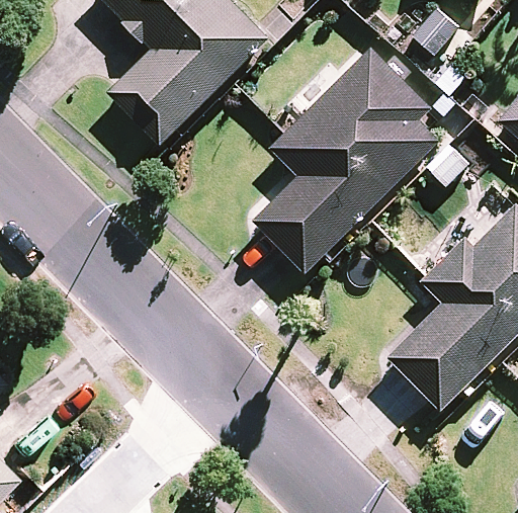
[(106,92),(159,146),(267,39),(229,0),(103,0),(122,19),(119,22),(142,44),(144,40),(152,49),(106,92)]
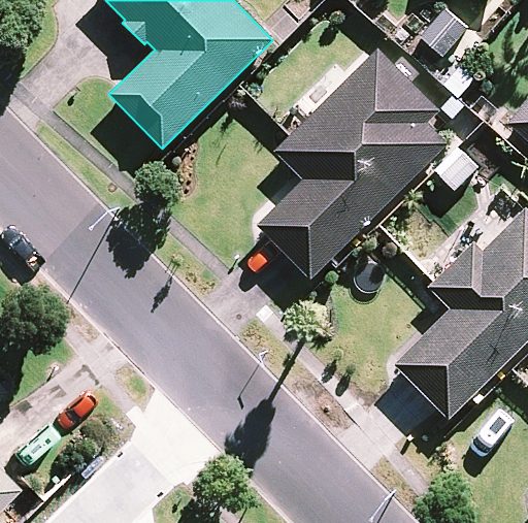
[(256,226),(309,280),(449,142),(426,121),(437,109),(378,50),(290,136),(275,151),(303,180),(256,226)]
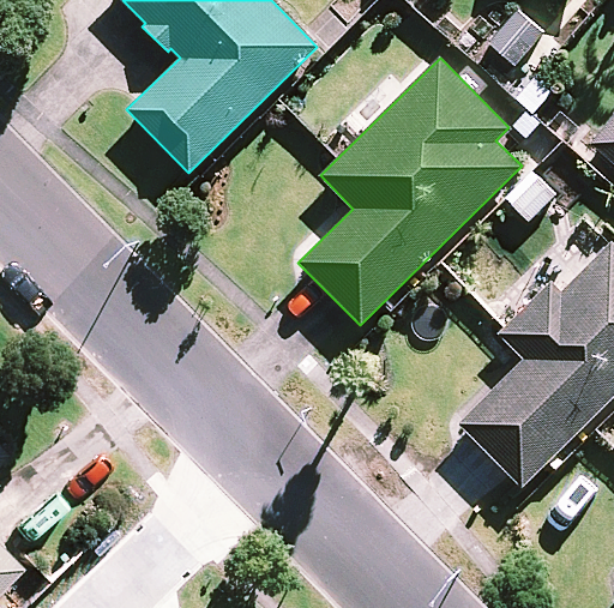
[(613,112),(589,140),(613,162),(613,112)]
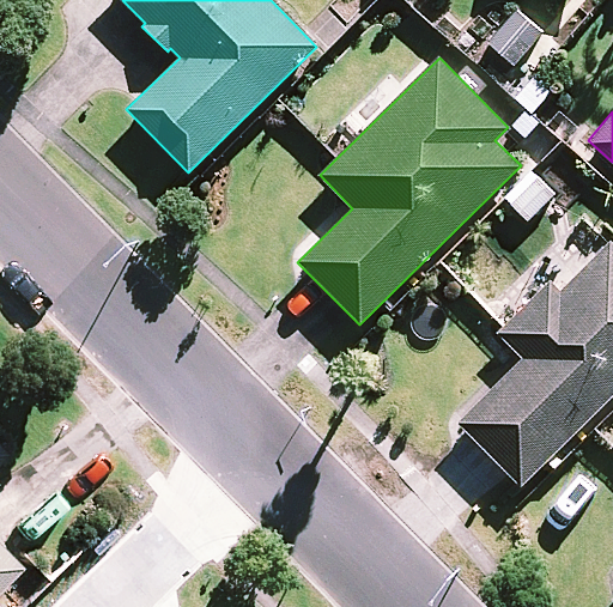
[(521,484),(612,392),(612,242),(611,241),(559,290),(550,280),(503,326),(496,333),(521,358),(457,420),(521,484)]
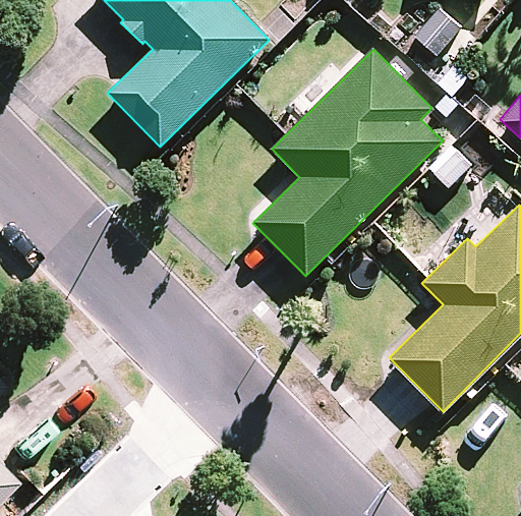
[(0,496),(22,474),(0,450),(0,402),(1,402),(0,400),(0,386),(9,377),(0,366),(0,496)]
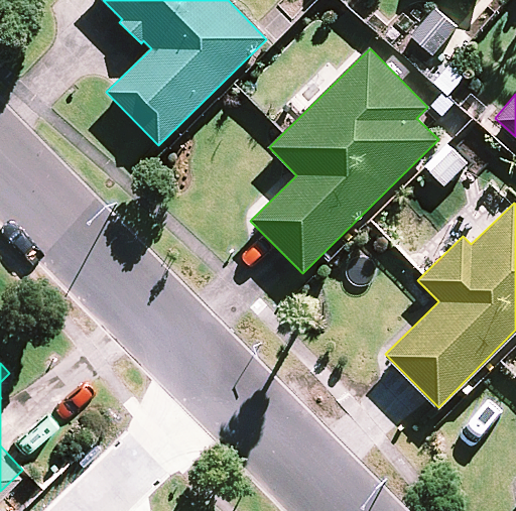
All buildings are outlined.
